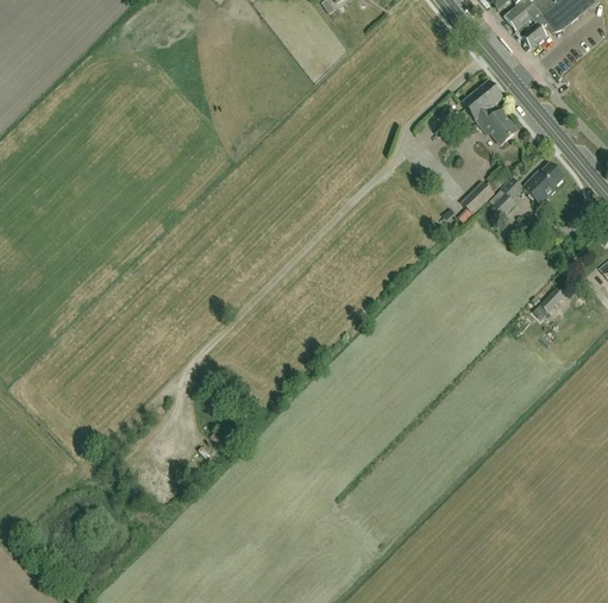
[(327,11),(333,7),(328,0),(320,0),(327,11)]
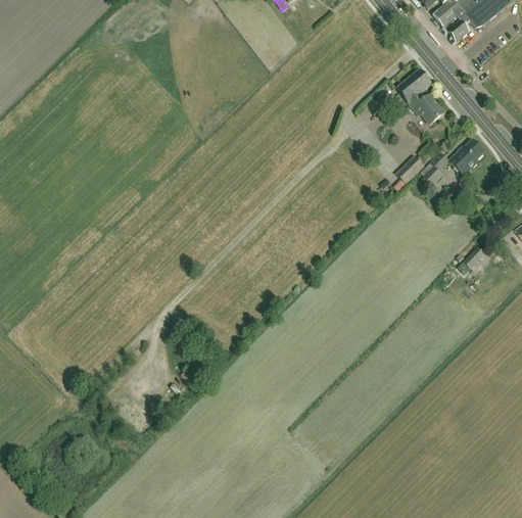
[(476,27),(482,25),(512,0),(443,0),(444,1),(442,3),(431,12),(443,27),(463,9),(465,11),(474,4),(485,18),(476,27)]
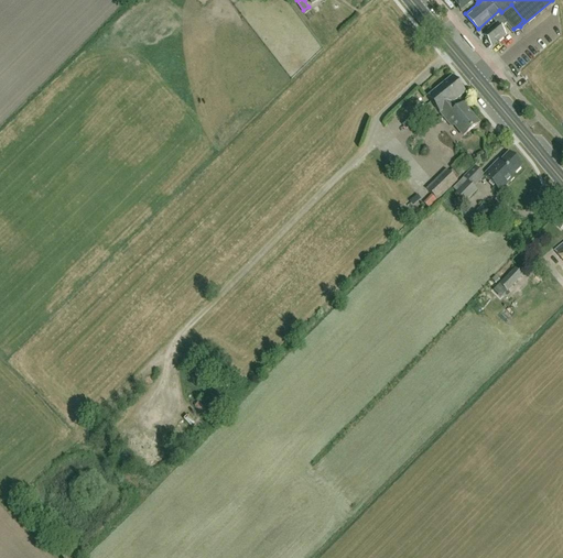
[(512,29),(513,29),(523,20),(511,4),(501,12),(499,10),(478,29),(485,37),(484,39),(487,43),(488,42),(489,43),(504,32),(498,25),(504,21),(511,30),(512,29)]
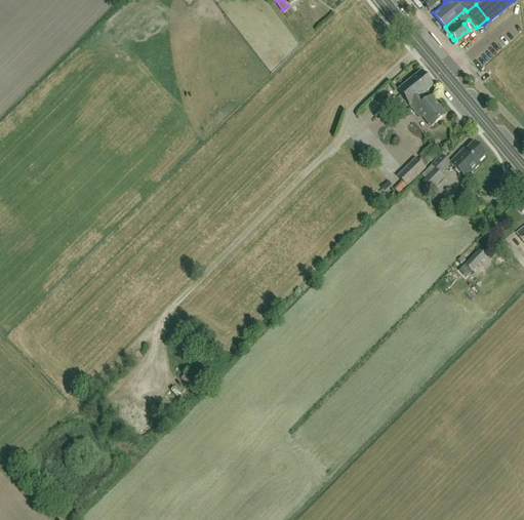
[(424,97),(419,91),(431,82),(419,68),(396,86),(414,109),(417,107),(430,122),(443,111),(429,93),(424,97)]
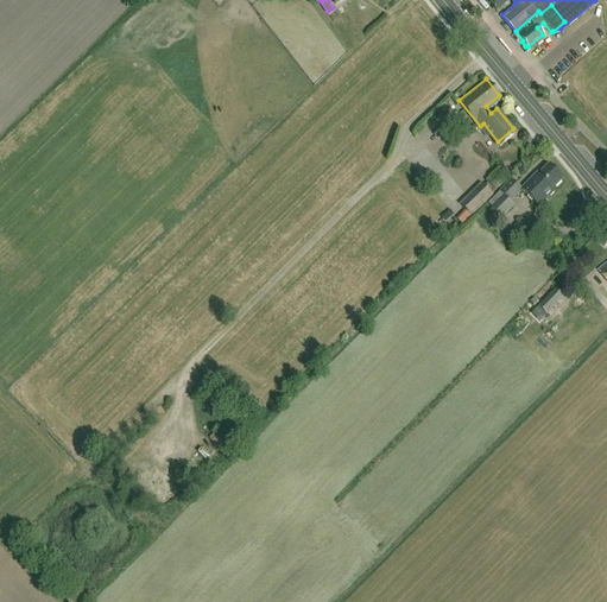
[(446,131),(453,124),(448,119),(441,125),(446,131)]
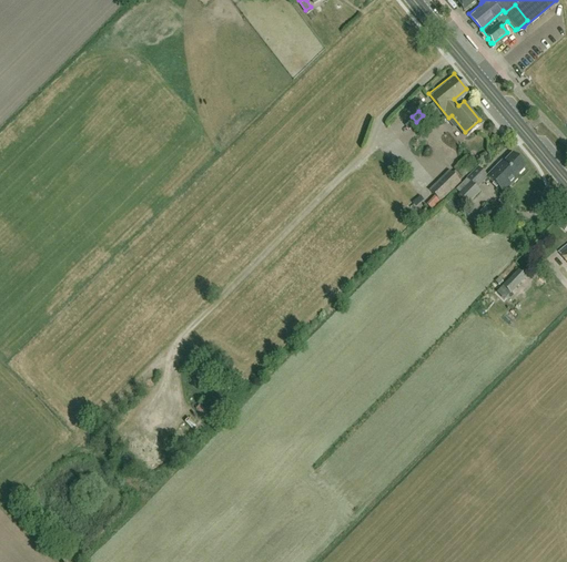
[(514,172),(524,163),(510,150),(498,163),(496,161),(485,172),(486,173),(502,188),(516,174),(514,172)]
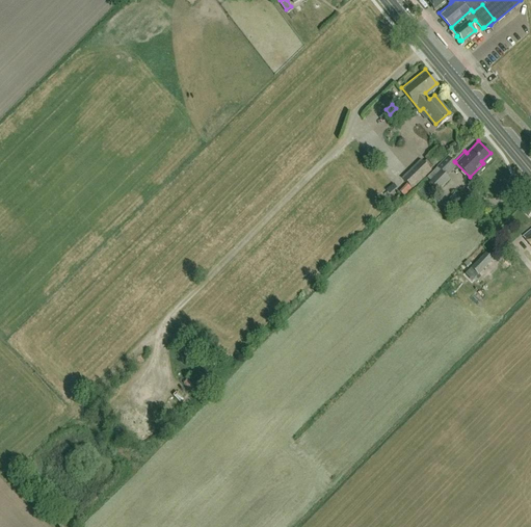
[(435,141),(423,154),(432,162),(445,151),(435,141)]
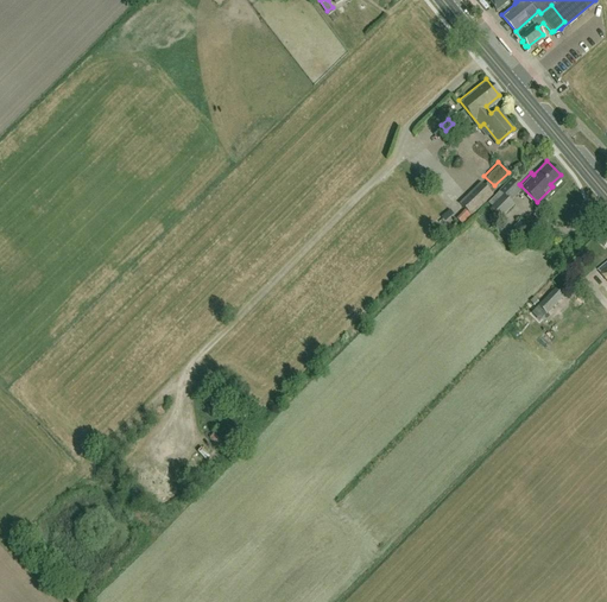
[(408,182),(413,177),(404,166),(398,171),(408,182)]
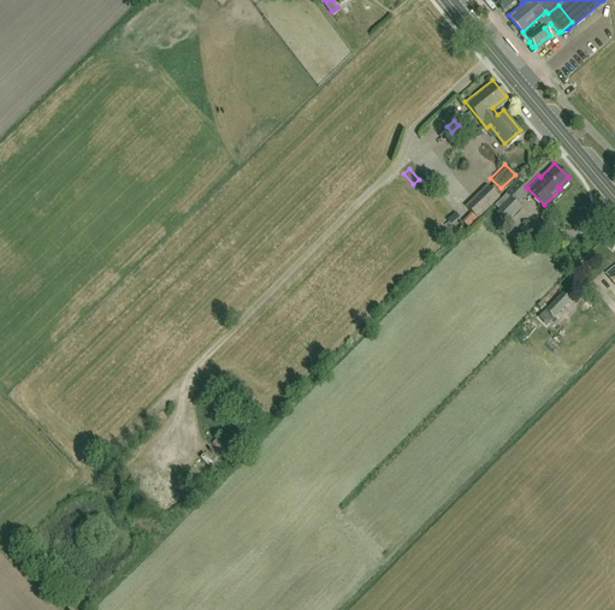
[(515,200),(527,188),(526,187),(518,178),(494,201),(497,205),(496,206),(507,215),(519,203),(515,200)]
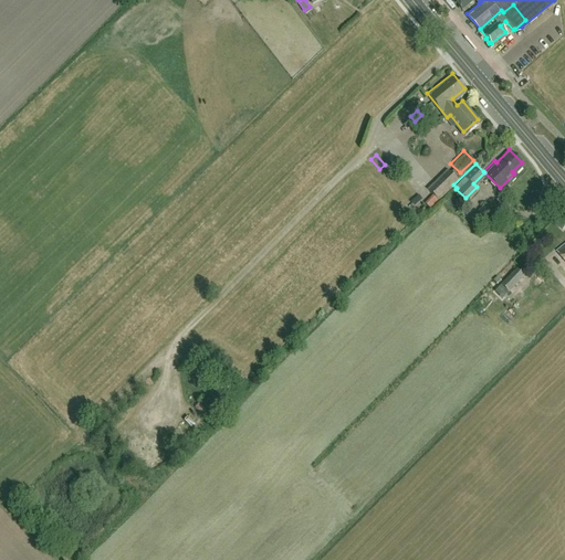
[(437,197),(438,197),(458,177),(457,176),(450,169),(446,165),(426,185),(431,190),(437,197)]
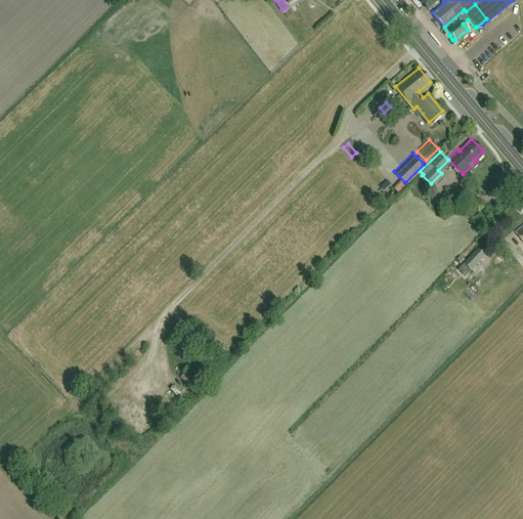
[(444,206),(455,195),(447,186),(436,199),(444,206)]
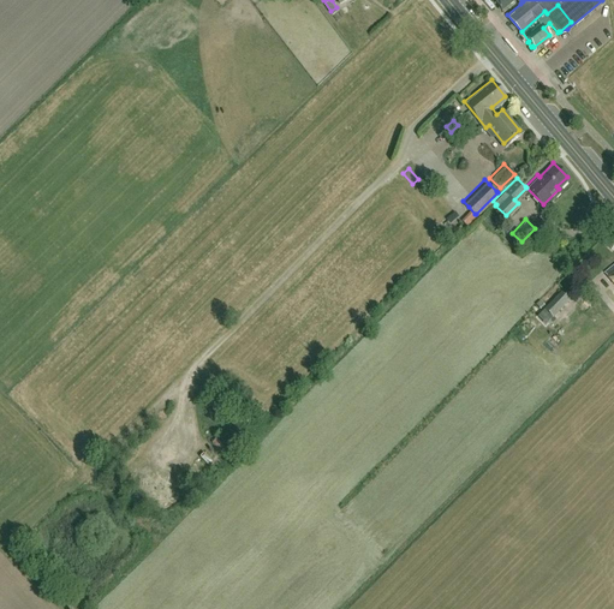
[(610,245),(613,242),(613,238),(609,233),(603,239),(610,245)]
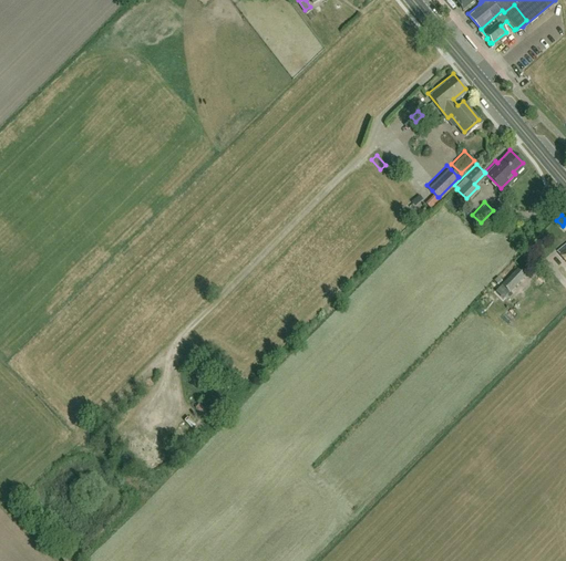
[(508,288),(524,272),(516,265),(501,281),(508,288)]
